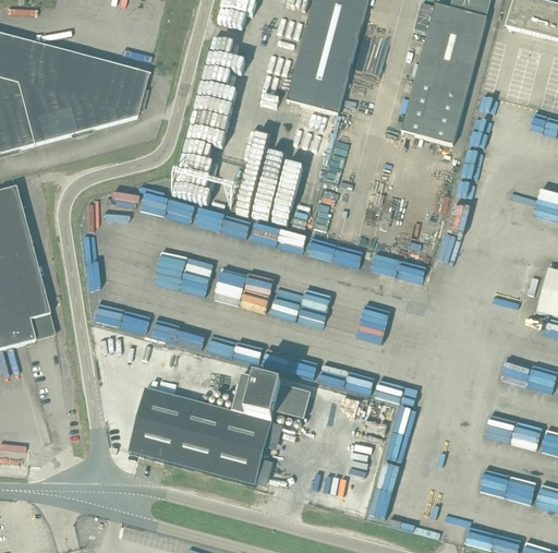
[(339,112),(368,0),(312,0),(286,98),(339,112)]
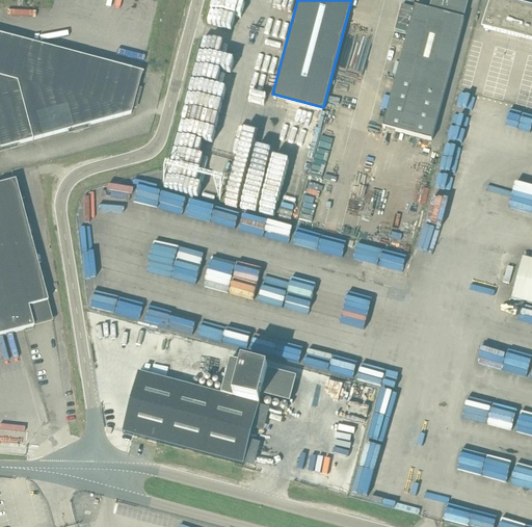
[(432,136),(468,0),(430,0),(429,5),(415,2),(382,123),(432,136)]
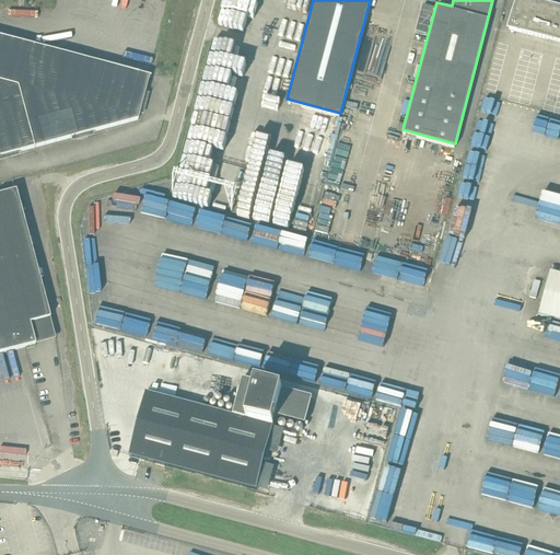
[(559,1),(555,0),(514,0),(513,4),(516,4),(515,8),(513,8),(509,24),(559,37),(559,1)]
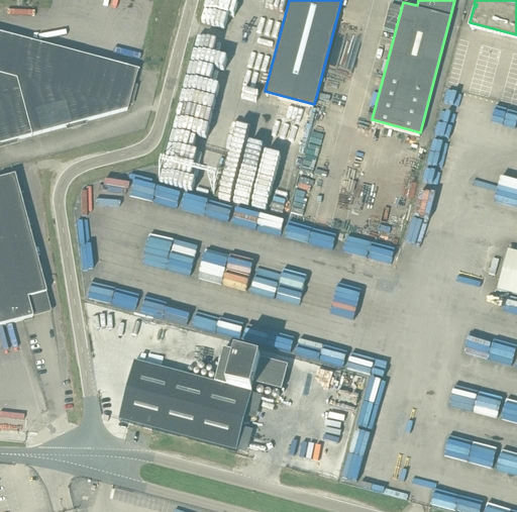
[(0,139),(127,106),(137,66),(0,29),(0,139)]
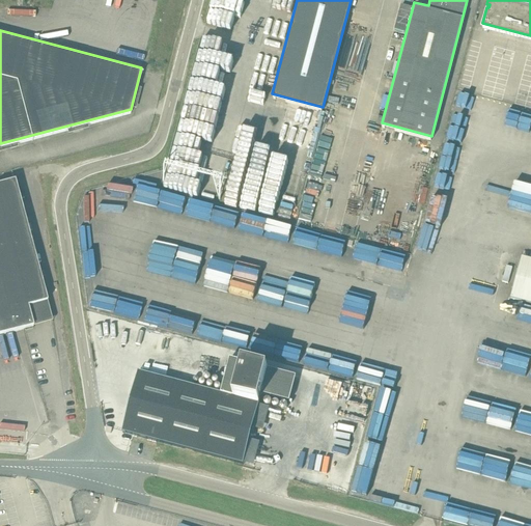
[(15,175),(0,180),(0,330),(33,322),(28,302),(47,297),(15,175)]
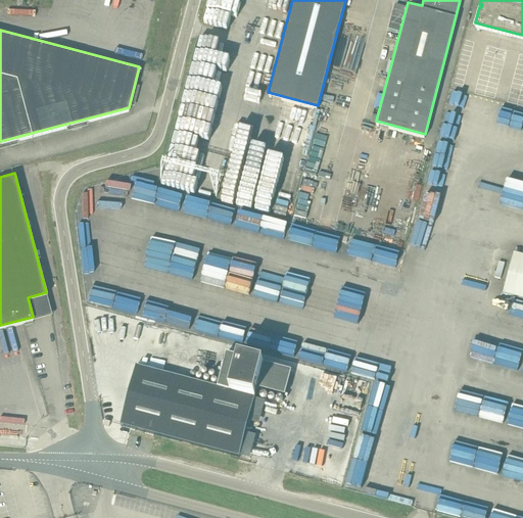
[(364,229),(372,191),(330,182),(328,193),(306,188),(301,215),(364,229)]
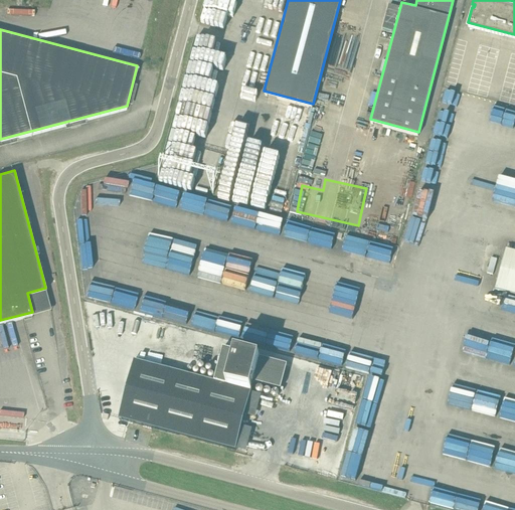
[(514,290),(514,246),(506,245),(496,285),(514,290)]
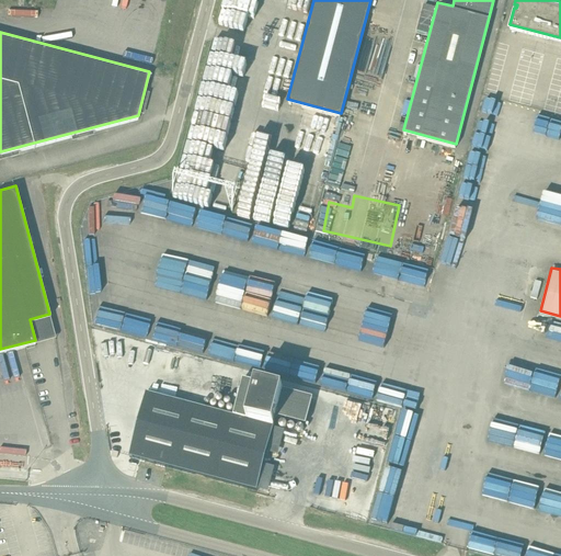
[(306,420),(312,393),(243,374),(233,411),(147,387),(139,415),(129,452),(258,486),(276,412),(306,420)]
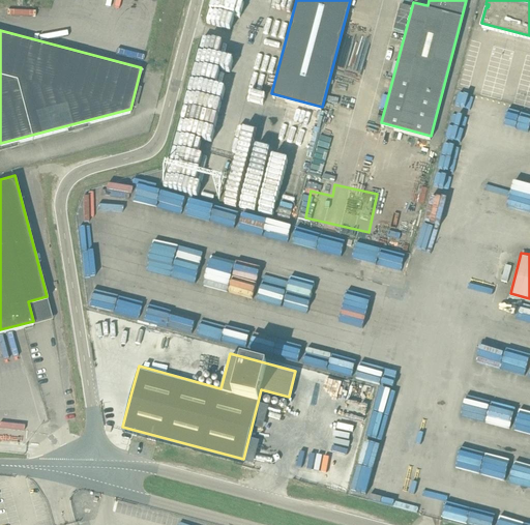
[(256,462),(259,451),(249,449),(247,460),(256,462)]
